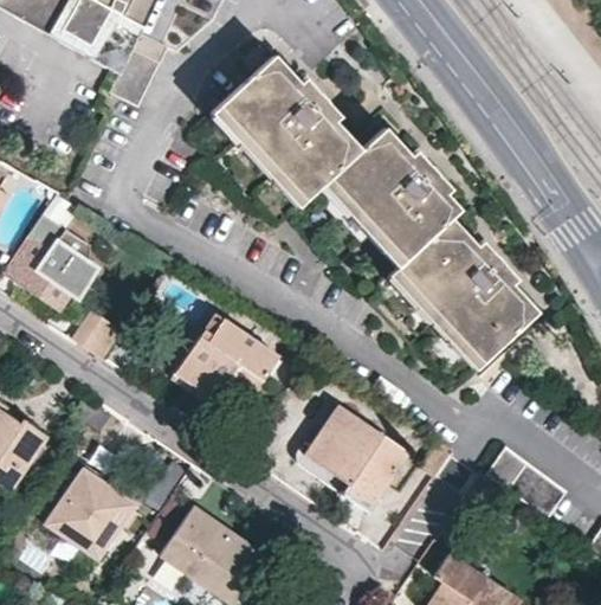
[(123,64),(6,0),(0,0),(0,7),(118,75),(123,64)]
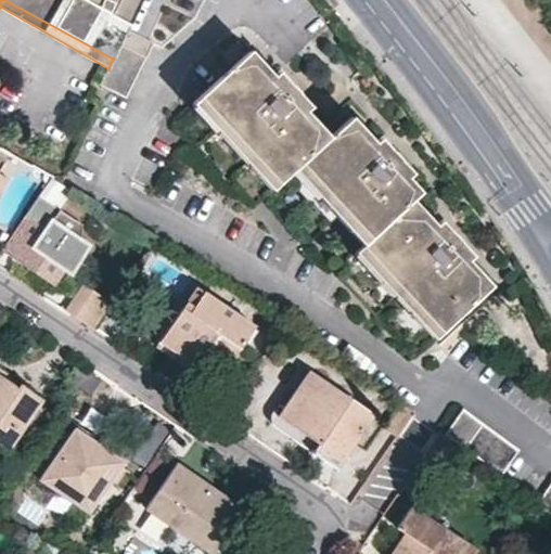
[(113,14),(87,0),(5,0),(113,59),(115,55),(122,41),(129,28),(131,24),(113,14)]
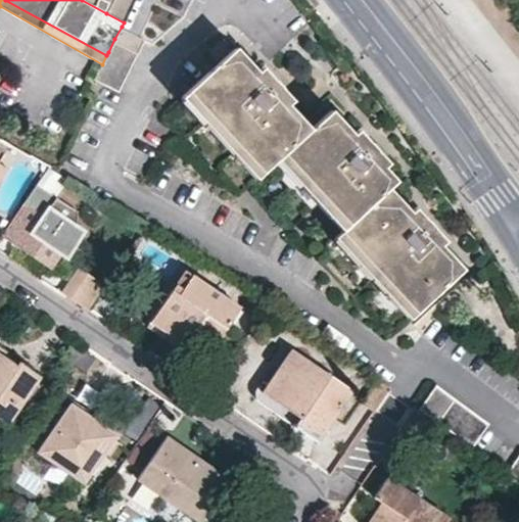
[(82,0),(106,13),(124,22),(134,0),(82,0)]
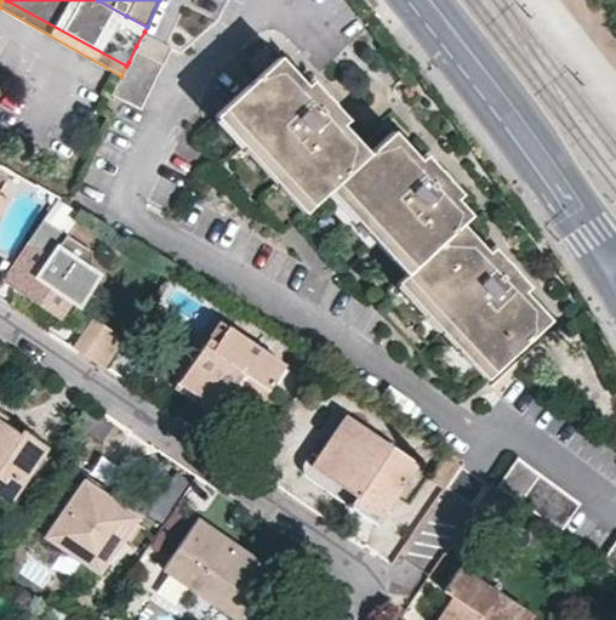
[(281,58),(266,41),(246,60),(262,78),(281,58)]
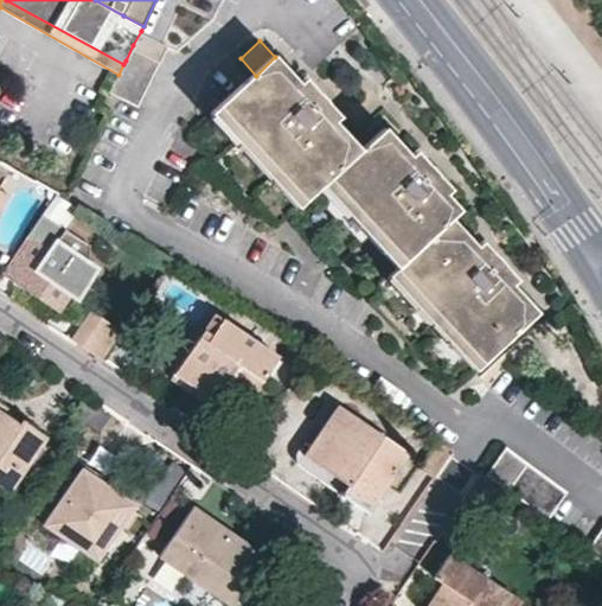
[(164,62),(133,45),(126,61),(155,77),(164,62)]
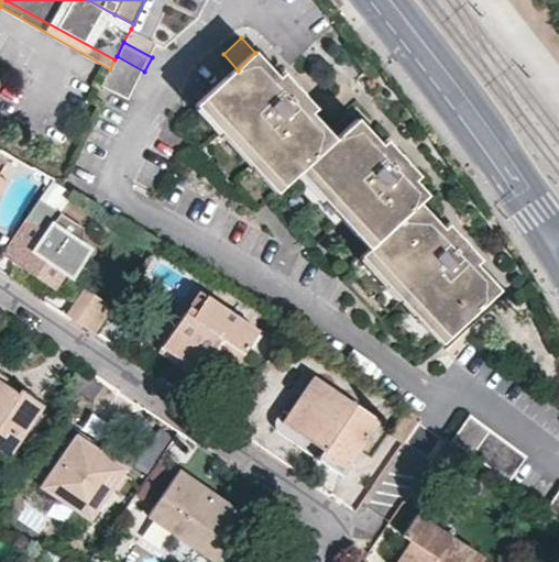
[(258,51),(255,53),(238,70),(207,99),(232,128),(262,160),(286,187),(302,173),(310,165),(338,139),(315,113),(318,109),(286,73),(281,76),(258,51)]
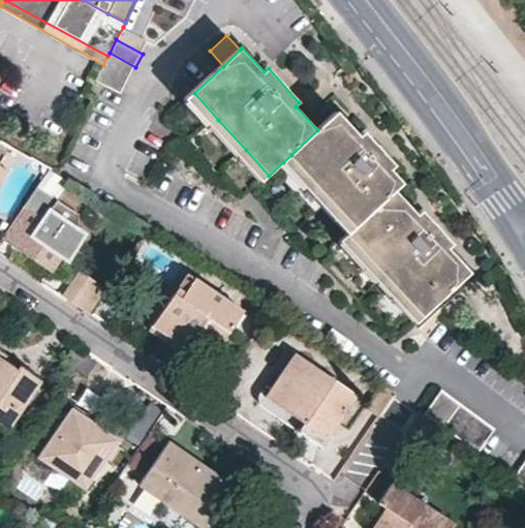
[(103,65),(103,66),(130,80),(135,67),(110,53),(107,56),(103,65)]
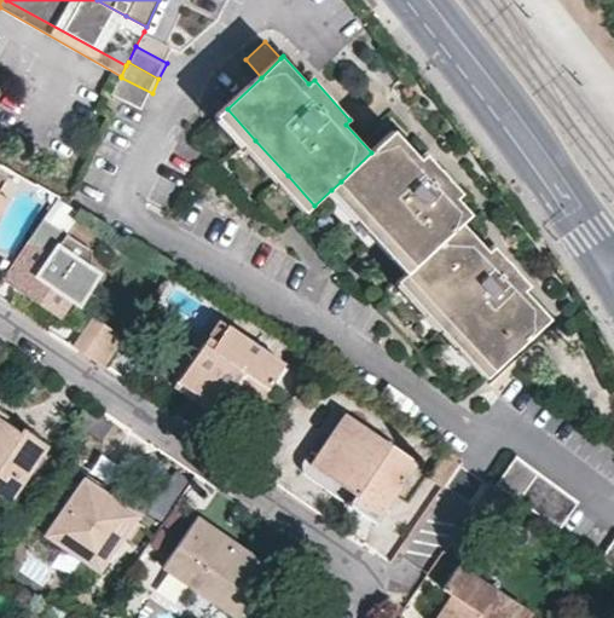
[(121,78),(113,93),(145,108),(152,93),(121,78)]
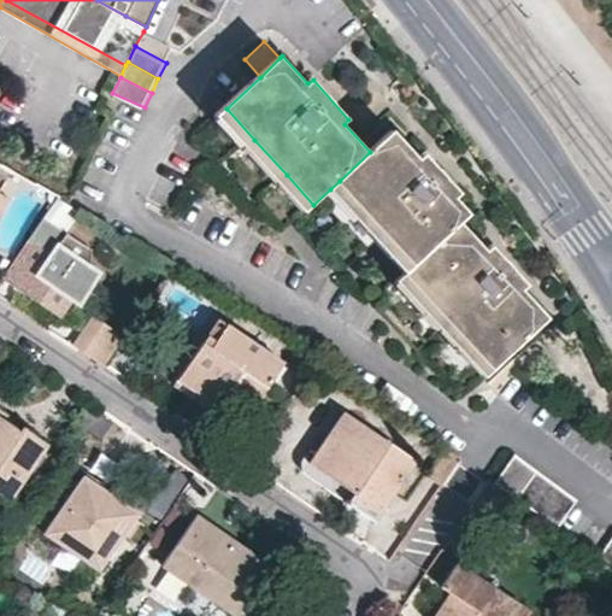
[(254,140),(227,109),(219,116),(248,147),(254,140)]
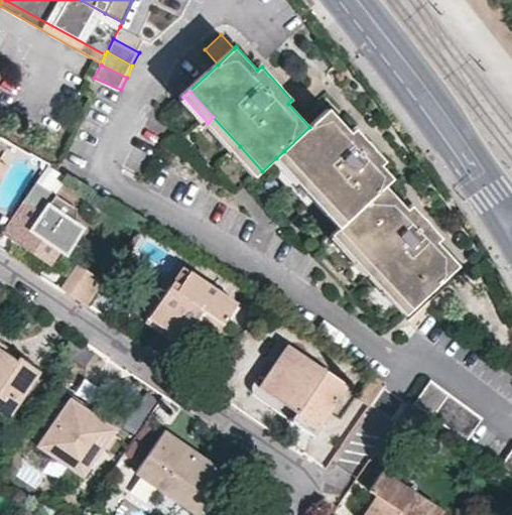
[(309,127),(284,151),(306,176),(325,196),(349,222),(390,185),(396,179),(383,165),(388,160),(358,127),(353,132),(332,108),(309,127)]
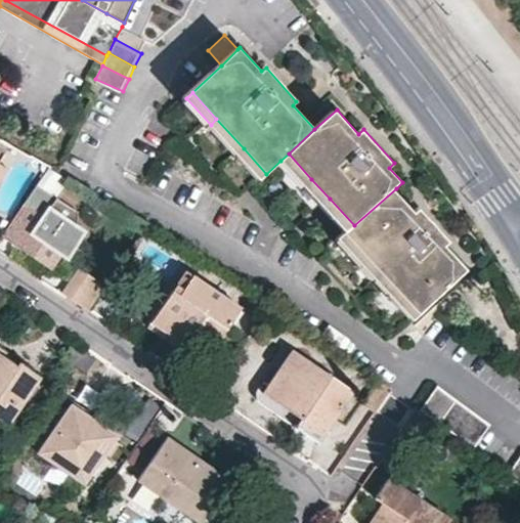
[(211,125),(237,155),(244,148),(216,119),(211,125)]
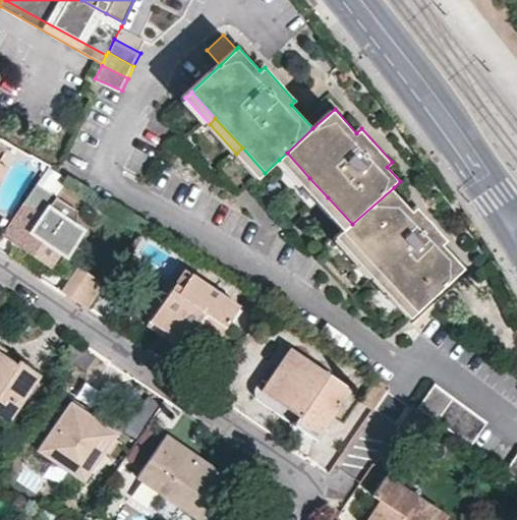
[(0,167),(13,146),(0,137),(0,167)]
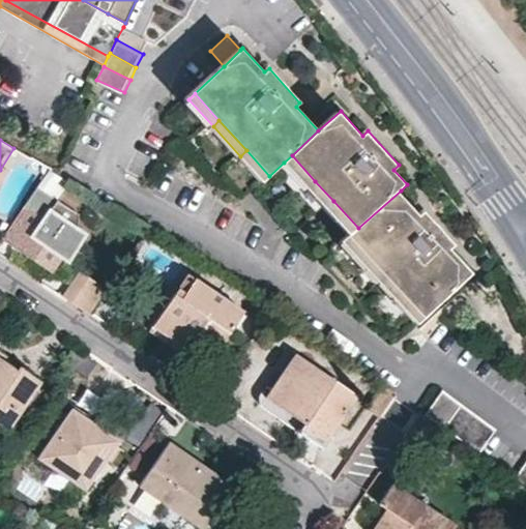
[(264,182),(269,176),(246,150),(240,156),(264,182)]
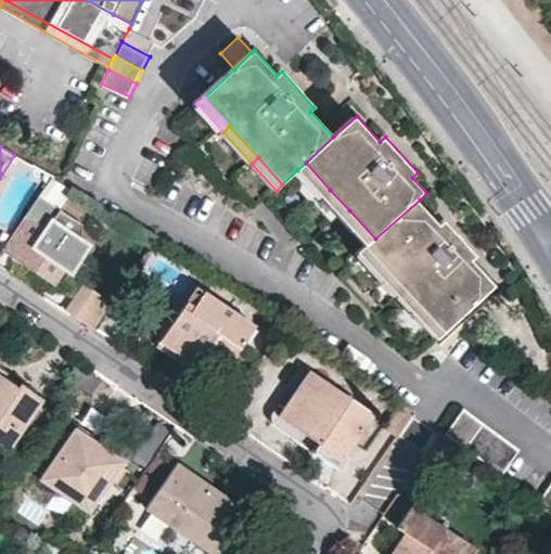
[(306,163),(297,170),(322,197),(330,190),(306,163)]
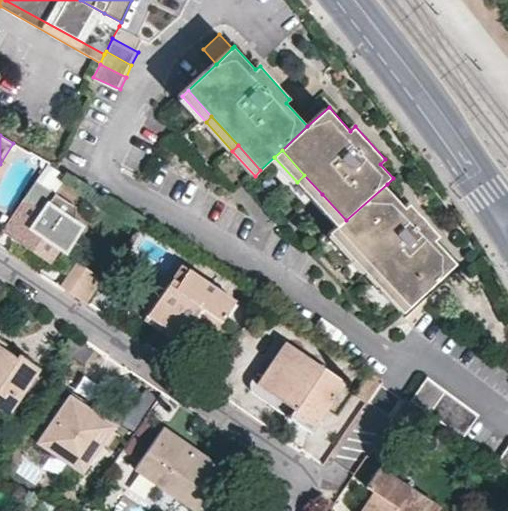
[(297,182),(315,201),(322,194),(304,175),(297,182)]
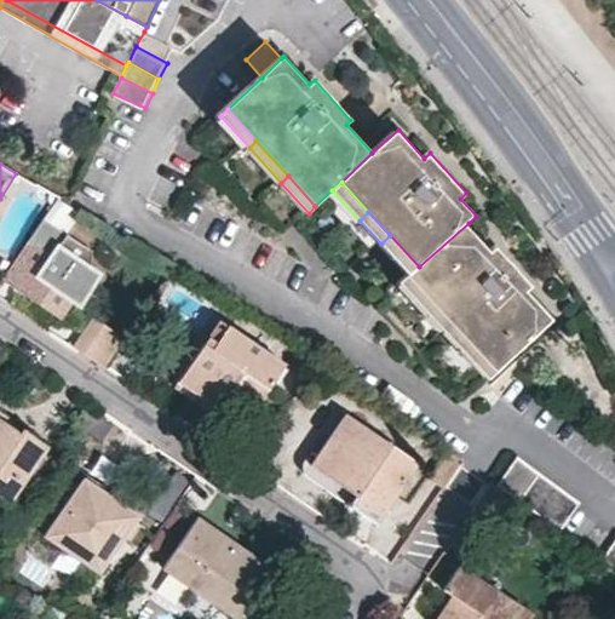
[(51,215),(7,278),(63,314),(87,278),(42,248),(59,221),(51,215)]
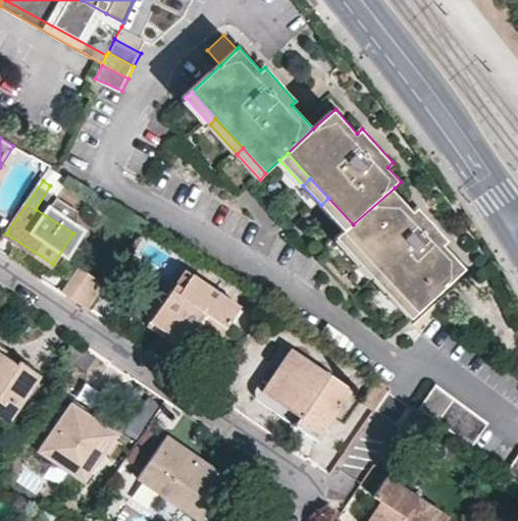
[(395,188),(353,224),(345,232),(382,272),(421,313),(469,269),(447,246),(453,241),(421,207),(416,212),(395,188)]
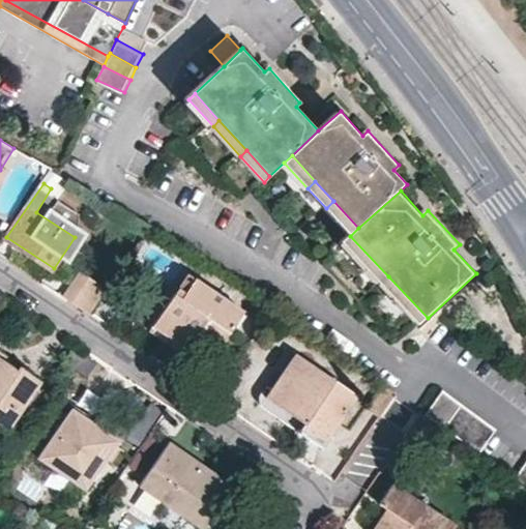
[(350,236),(358,228),(333,201),(326,208),(350,236)]
